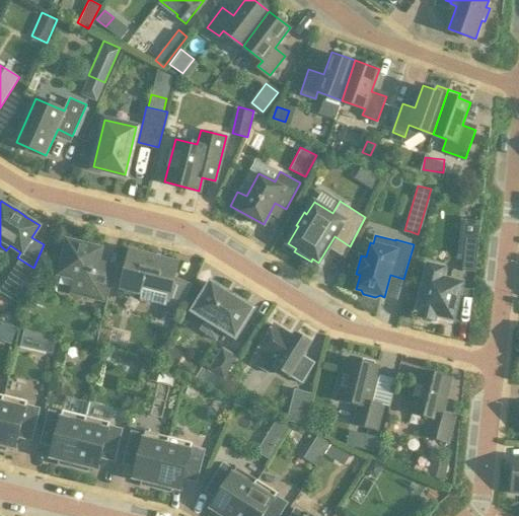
[(50,268),(60,270),(59,274),(74,278),(71,291),(102,298),(112,264),(98,261),(101,248),(86,244),(87,241),(72,237),(71,240),(67,239),(63,258),(53,254),(50,268)]
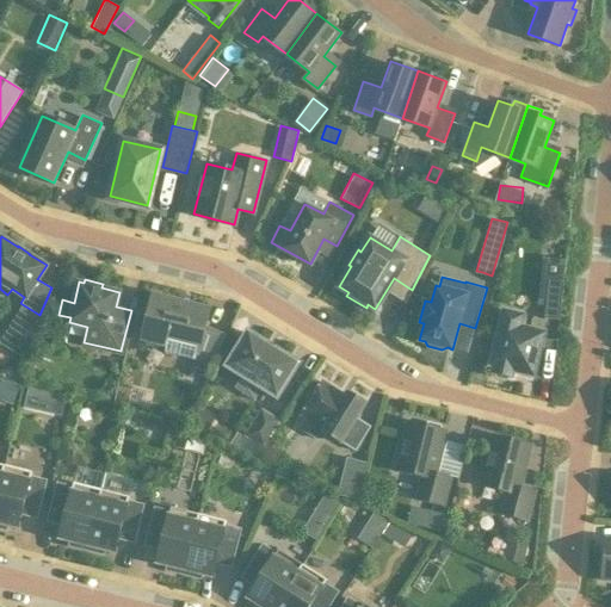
[(559,319),(563,280),(548,279),(544,317),(559,319)]
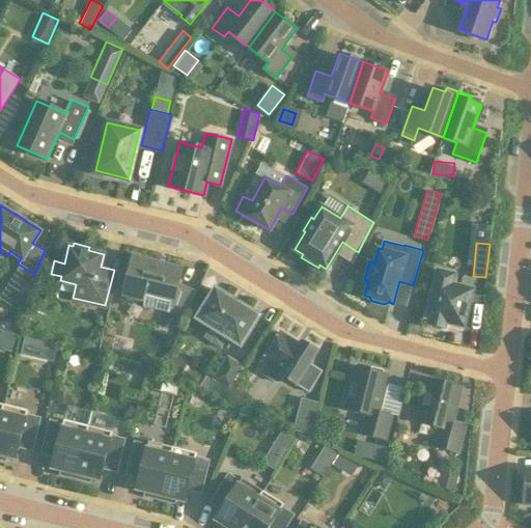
[(143,305),(169,312),(184,317),(196,288),(176,280),(179,269),(134,257),(124,294),(144,299),(143,305)]
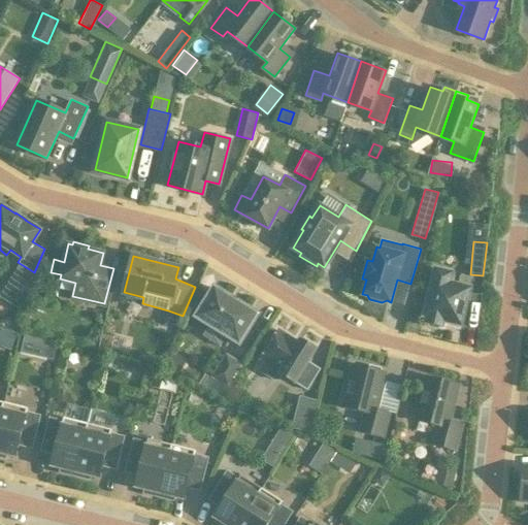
[(470,287),(450,282),(452,272),(435,267),(423,316),(427,317),(426,322),(441,325),(443,321),(461,325),(470,287)]
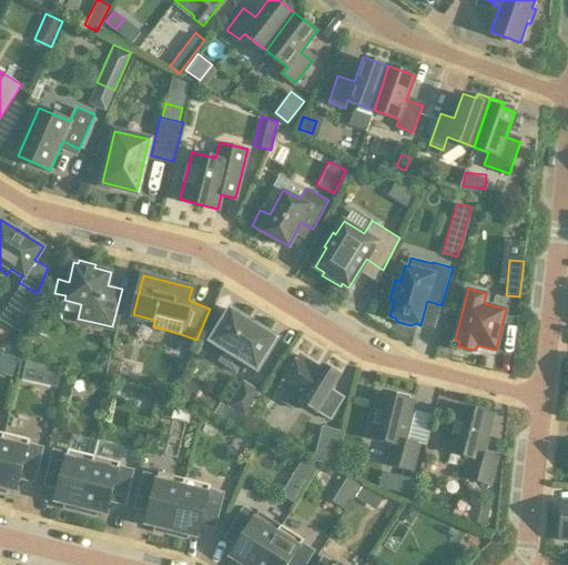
[(230,308),(210,340),(224,349),(217,359),(236,371),(243,361),(257,370),(277,338),(230,308)]
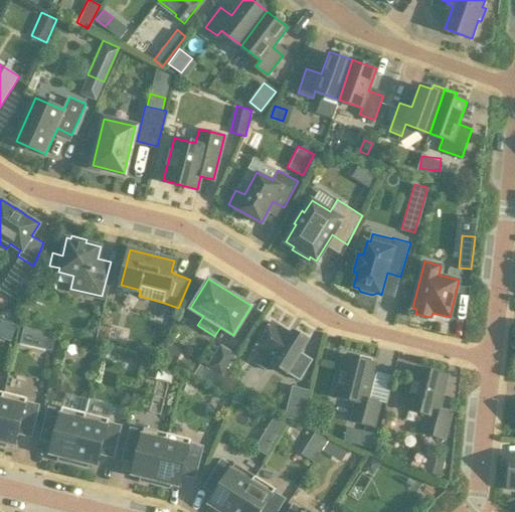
[(195,299),(201,290),(192,284),(187,293),(195,299)]
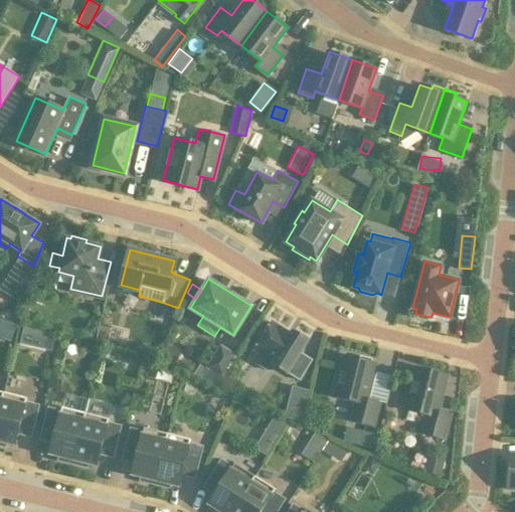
[(0,317),(0,335),(11,339),(17,323),(0,317)]
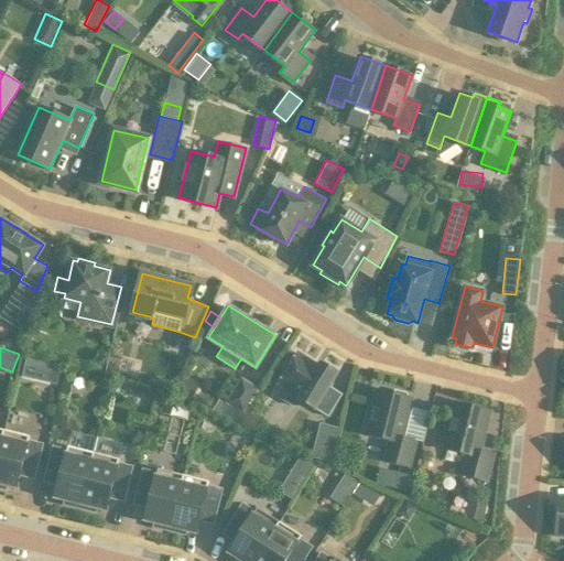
[(297,352),(279,383),(281,385),(278,390),(279,396),(293,403),(297,402),(300,399),(314,408),(315,408),(327,416),(342,392),(329,385),(336,373),(321,363),(318,365),(297,352)]
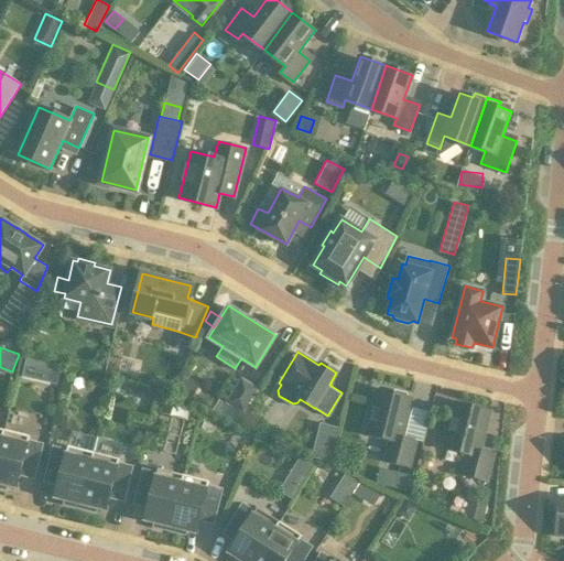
[(60,363),(38,358),(25,355),(23,368),(22,374),(55,381),(60,363)]
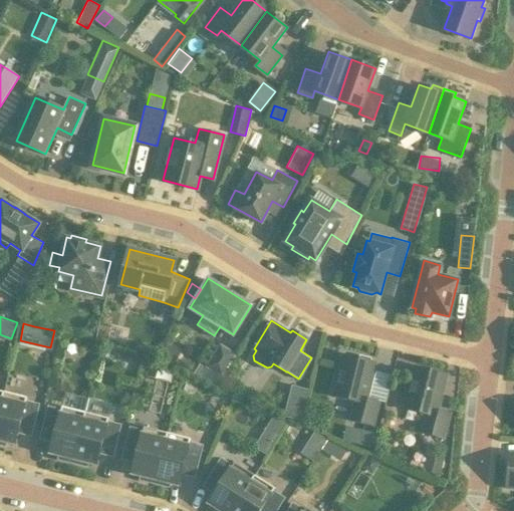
[(95,349),(99,347),(100,343),(98,339),(94,338),(90,340),(89,345),(91,348),(95,349)]
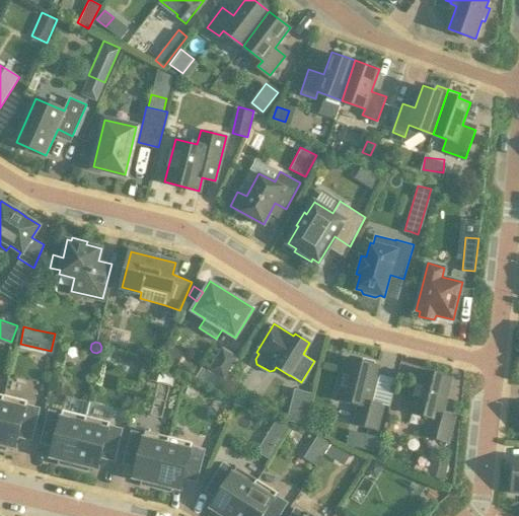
[(222,345),(207,369),(212,372),(206,381),(219,388),(239,355),(222,345)]
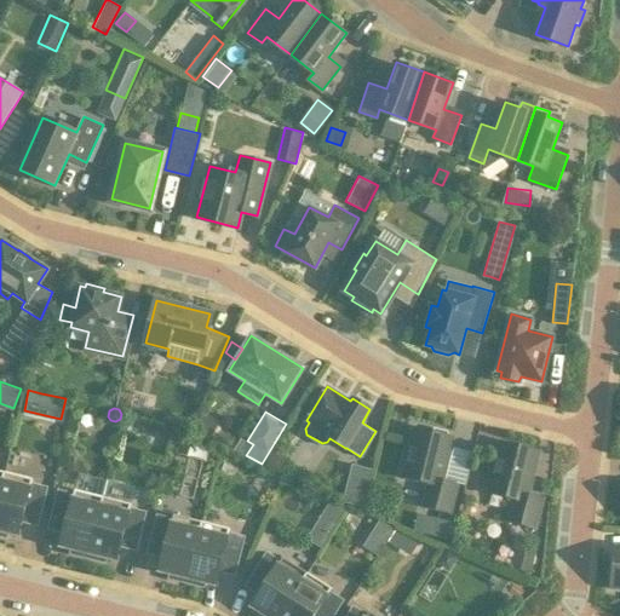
[(172,420),(159,418),(155,430),(168,432),(172,420)]
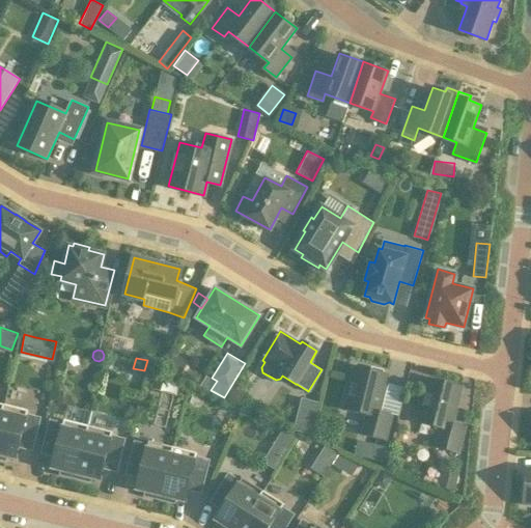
[(148,364),(144,379),(155,381),(158,366),(148,364)]
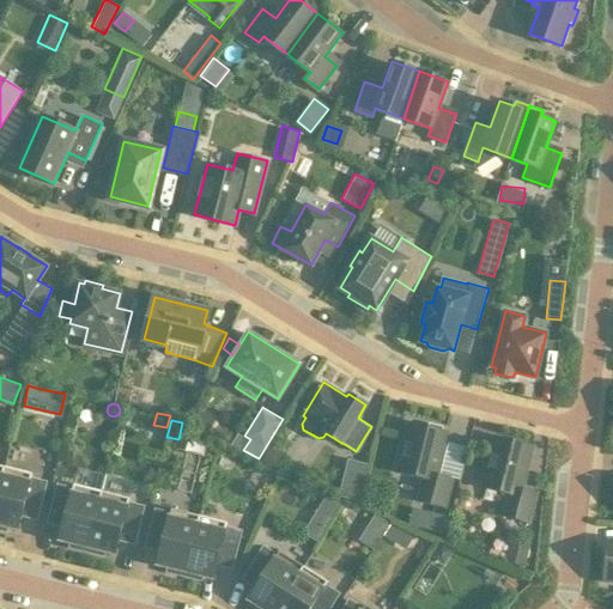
[(398,472),(418,476),(422,482),(417,499),(445,506),(453,477),(436,474),(447,431),(444,431),(442,424),(430,420),(424,425),(410,421),(406,438),(400,440),(398,452),(401,457),(398,472)]
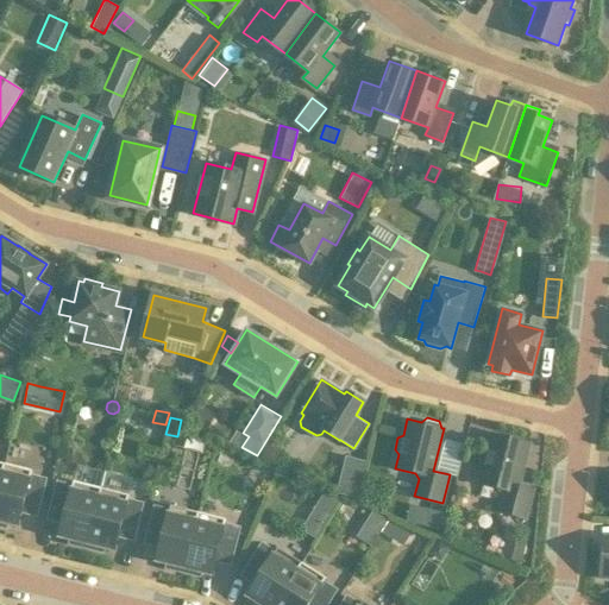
[(483,465),(478,483),(498,487),(502,493),(498,511),(526,518),(533,489),(518,485),(528,442),(491,434),(488,448),(483,447),(479,464),(483,465)]
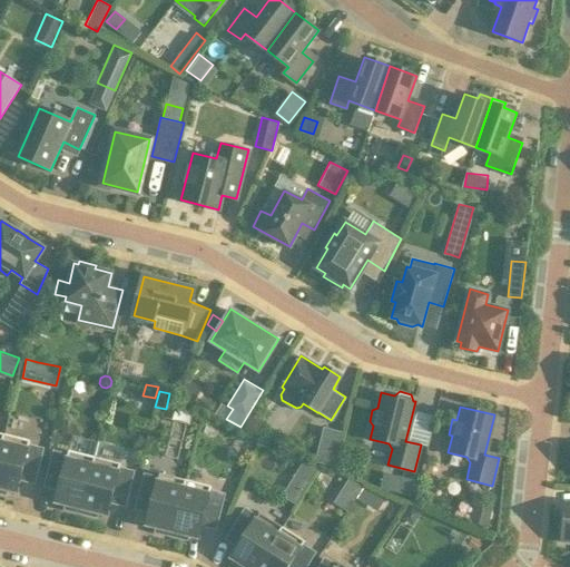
[(17,491),(20,478),(33,481),(42,448),(29,445),(29,440),(3,433),(0,447),(0,491),(6,494),(7,489),(17,491)]
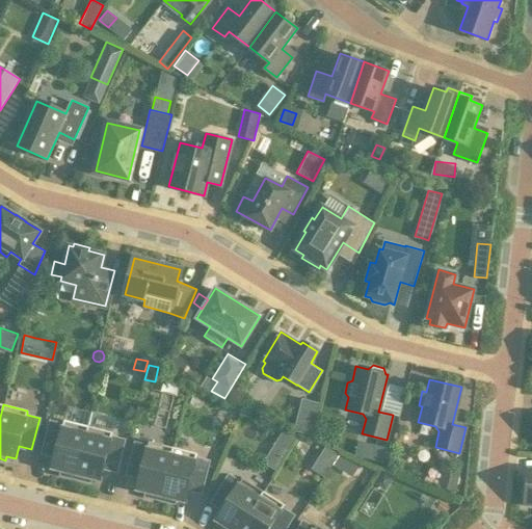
[(238,413),(230,408),(225,417),(234,421),(238,413)]
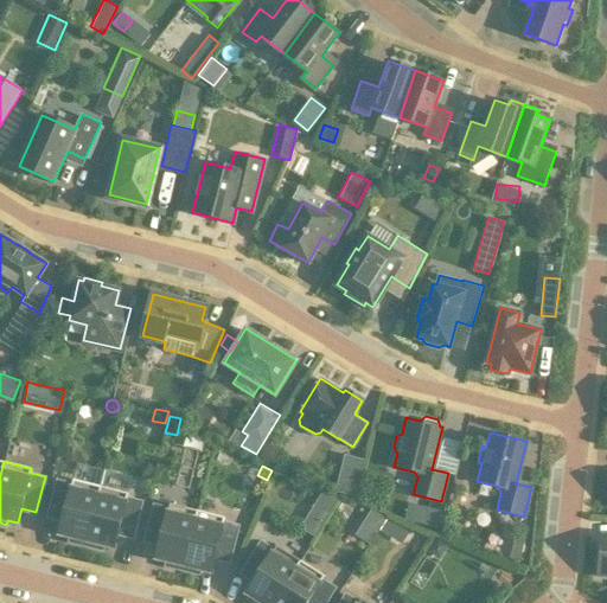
[(334,489),(336,489),(353,495),(358,480),(340,475),(338,475),(334,489)]
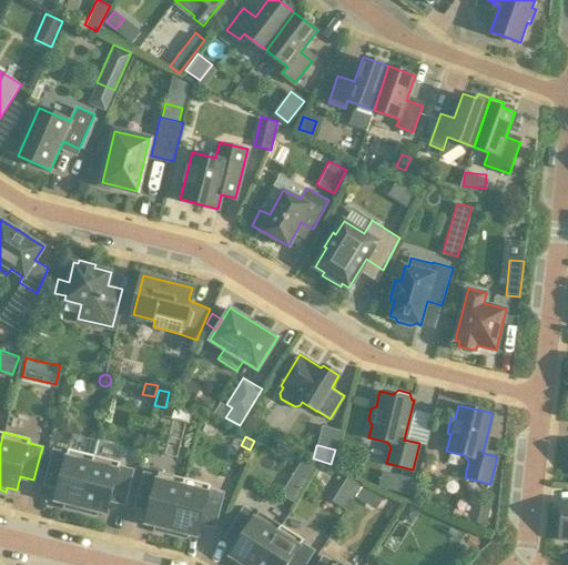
[(59,486),(56,500),(66,502),(64,506),(80,511),(94,455),(68,449),(67,452),(53,449),(44,483),(59,486)]
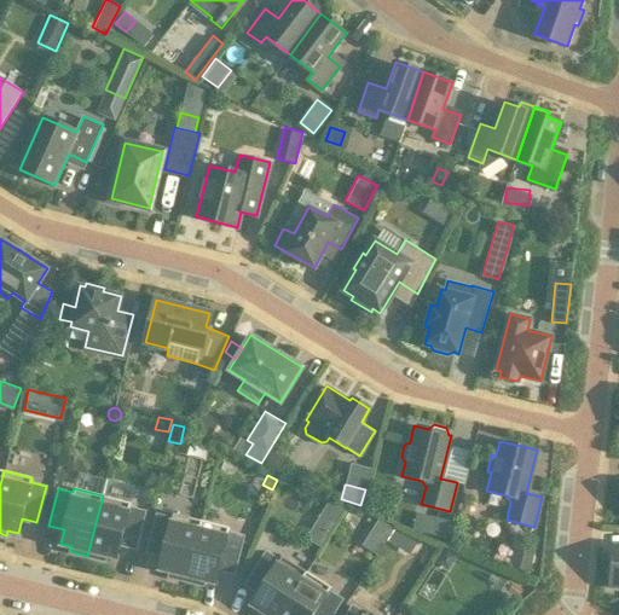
[(136,547),(144,510),(129,506),(131,502),(103,495),(87,556),(104,560),(105,556),(116,558),(120,544),(136,547)]
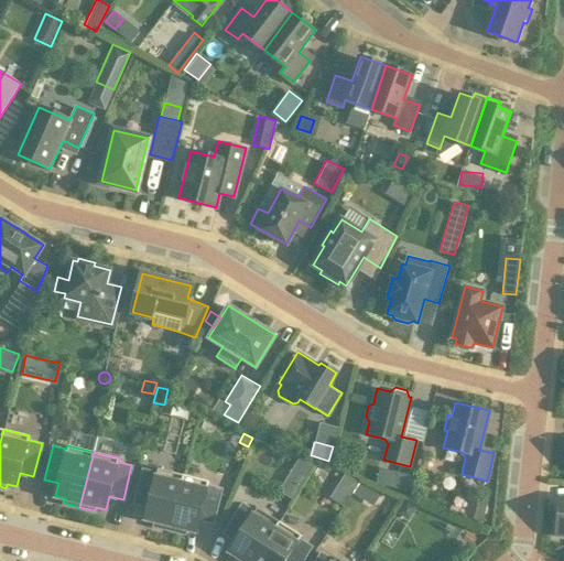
[(306,476),(316,461),(302,455),(293,471),(306,476)]
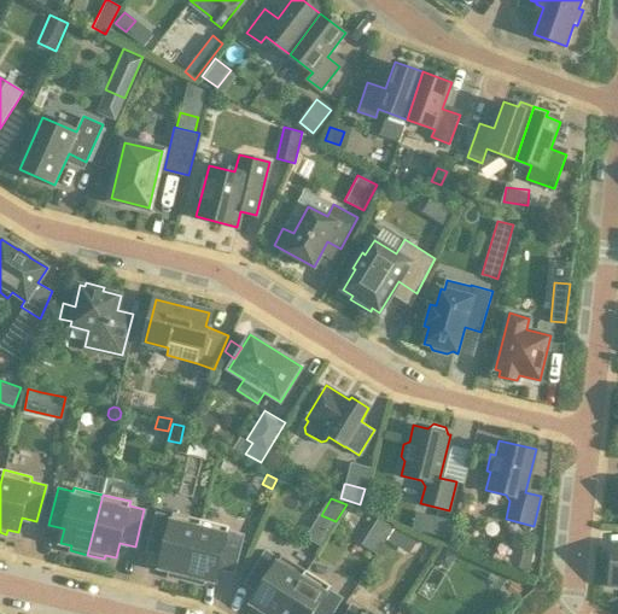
[(147,549),(162,554),(158,568),(169,571),(168,576),(185,579),(200,519),(173,512),(172,516),(157,513),(147,549)]
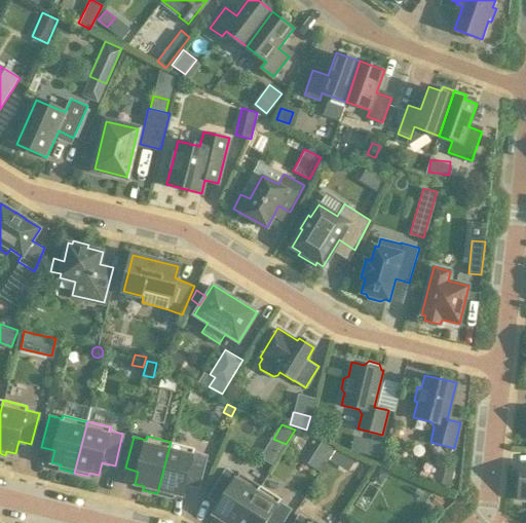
[(366,453),(380,456),(383,443),(370,439),(366,453)]
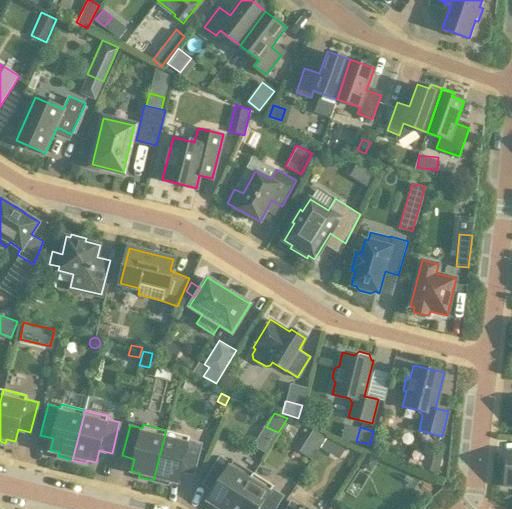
[(188,440),(189,436),(166,430),(153,480),(168,484),(169,480),(178,482),(181,470),(193,473),(201,443),(188,440)]
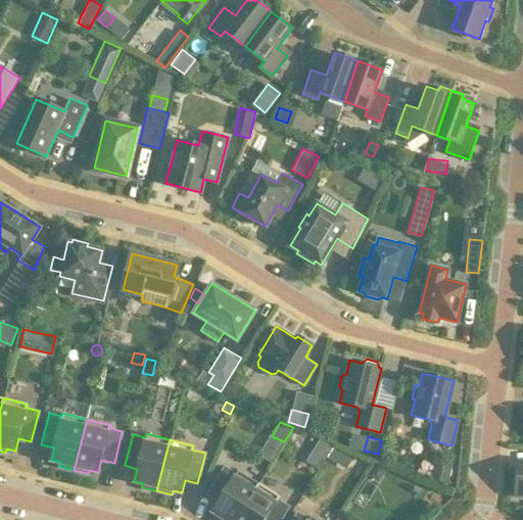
[(332,445),(322,439),(316,447),(327,455),(332,445)]
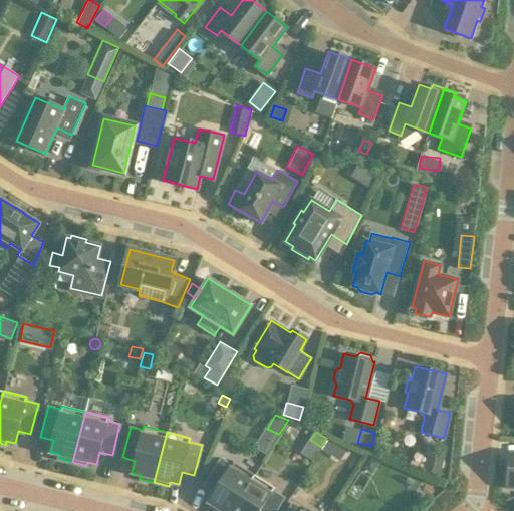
[(428,452),(413,448),(410,461),(409,463),(424,467),(424,469),(428,470),(427,474),(438,477),(439,473),(440,474),(445,455),(429,450),(428,452)]
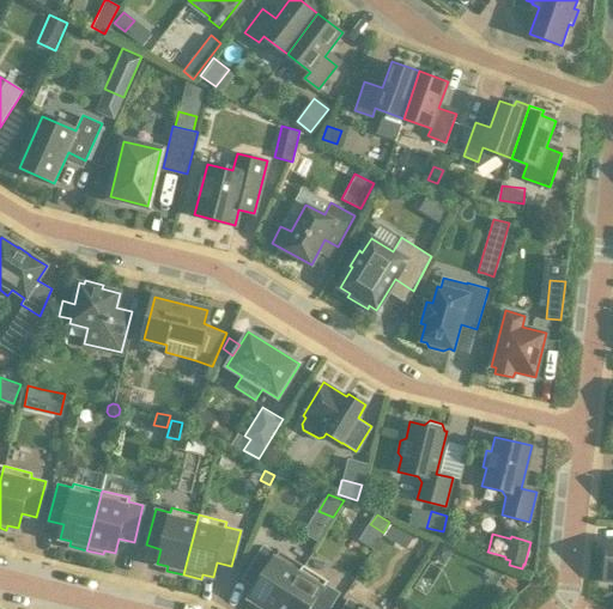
[(439,559),(447,556),(451,548),(441,542),(434,555),(439,559)]
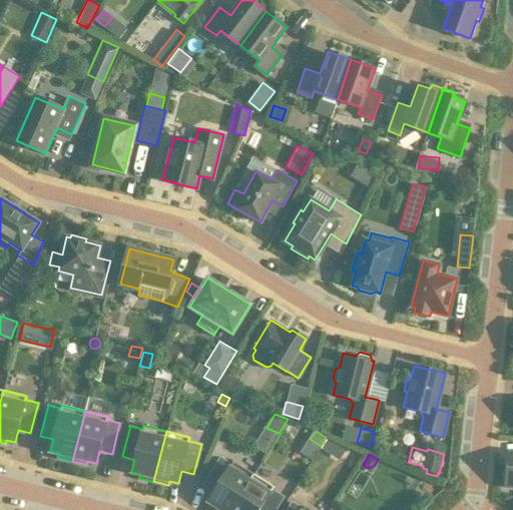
[(220,457),(203,484),(214,491),(207,501),(215,506),(213,509),(214,509),(230,509),(253,473),(233,461),(231,464),(220,457)]
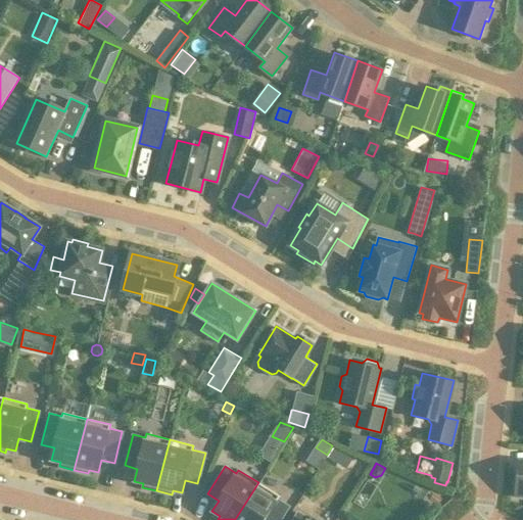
[(279,519),(288,506),(277,499),(279,495),(258,482),(235,519),(279,519)]
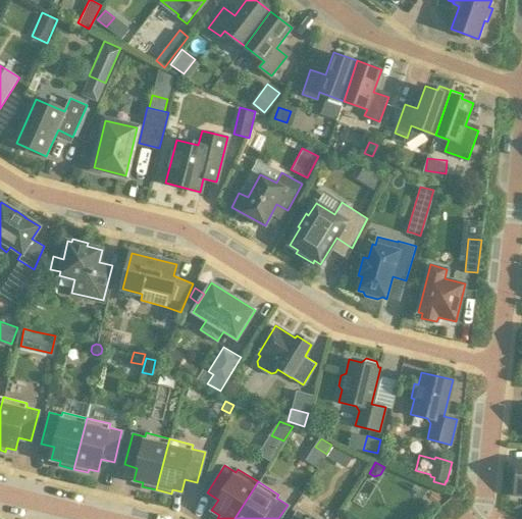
[(318,518),(311,514),(309,517),(298,510),(292,518),(318,518)]
